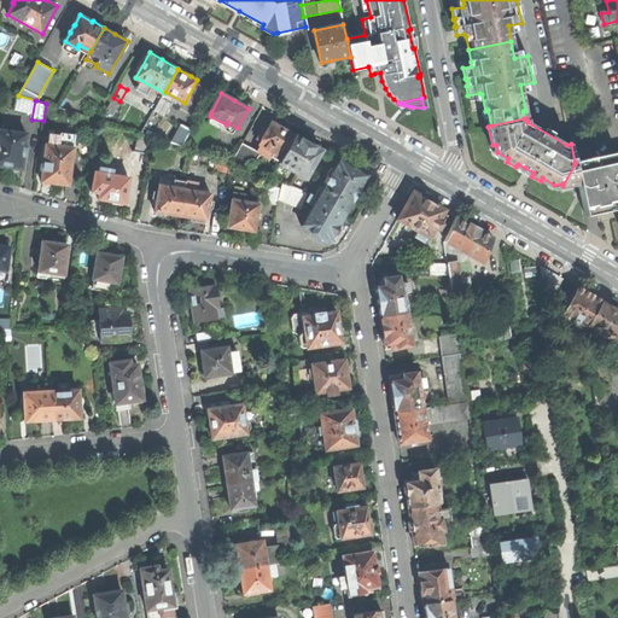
[(267,133),(262,130),(258,138),(262,140),(260,144),(275,152),(273,156),(281,161),(296,135),(280,126),(273,122),(267,133)]
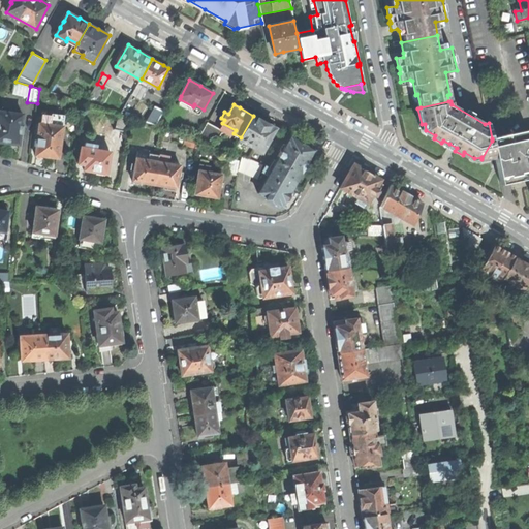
[(148,122),(156,125),(164,111),(157,105),(148,122)]
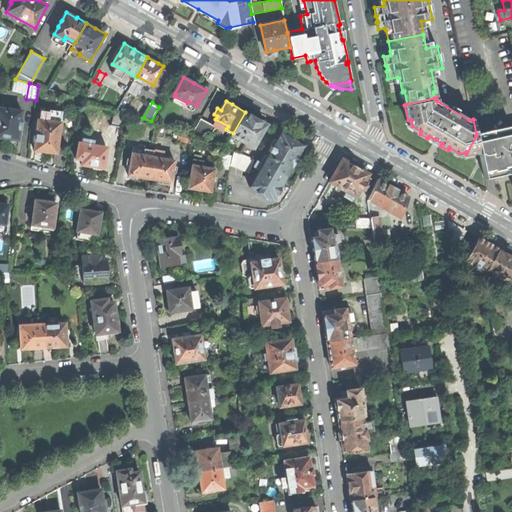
[(0,137),(3,138),(19,140),(20,129),(22,129),(23,122),(21,122),(23,111),(0,107),(0,137)]
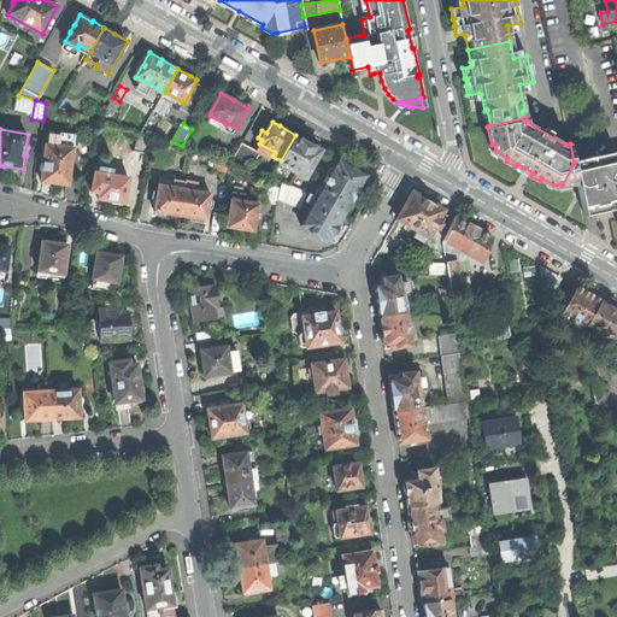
[(137,152),(148,154),(152,136),(140,133),(137,152)]
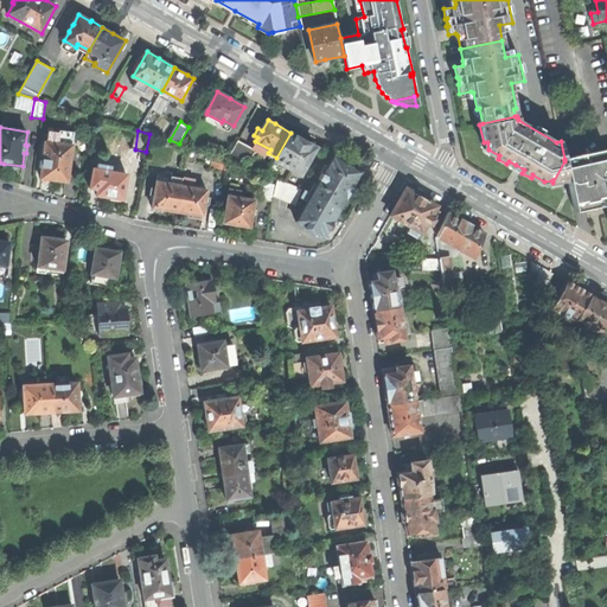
[(61,133),(49,132),(48,142),(45,142),(42,179),(52,180),(68,181),(74,133),(61,132),(61,133)]
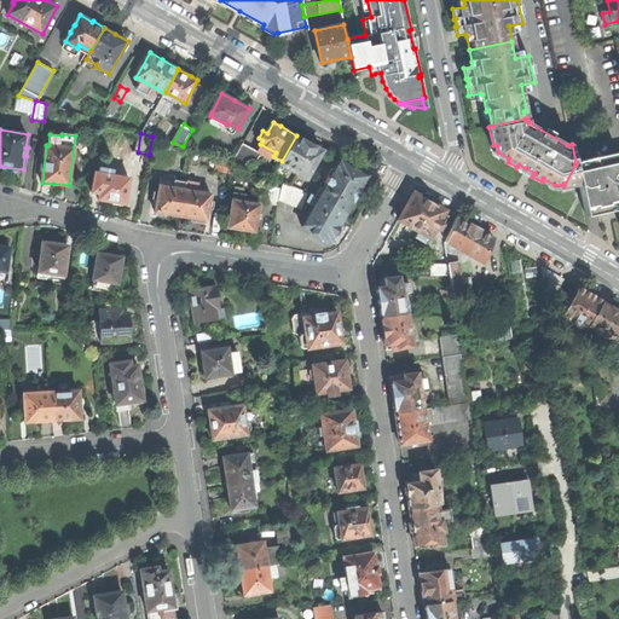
[(311,143),(296,136),(282,161),(281,163),(307,178),(312,168),(313,168),(317,162),(317,161),(323,150),(311,143)]
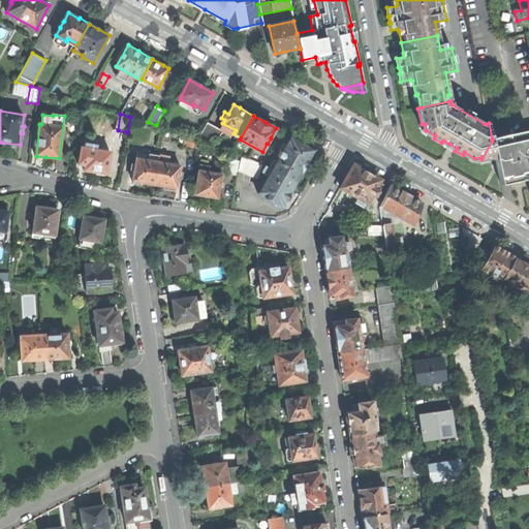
[(216,145),(222,129),(209,122),(201,134),(203,139),(216,145)]
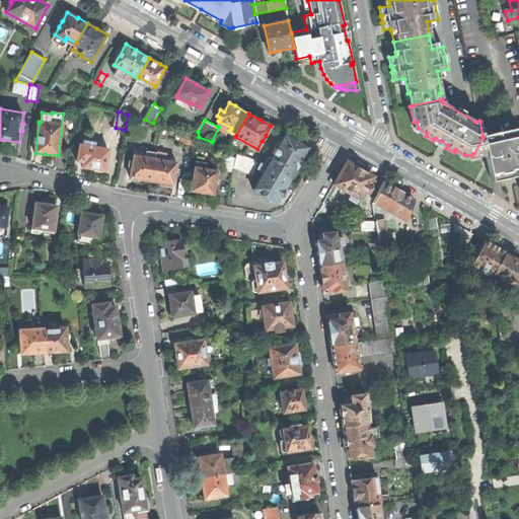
[(483,138),(489,164),(492,181),(507,178),(518,175),(518,130),(518,128),(483,136),(483,138)]
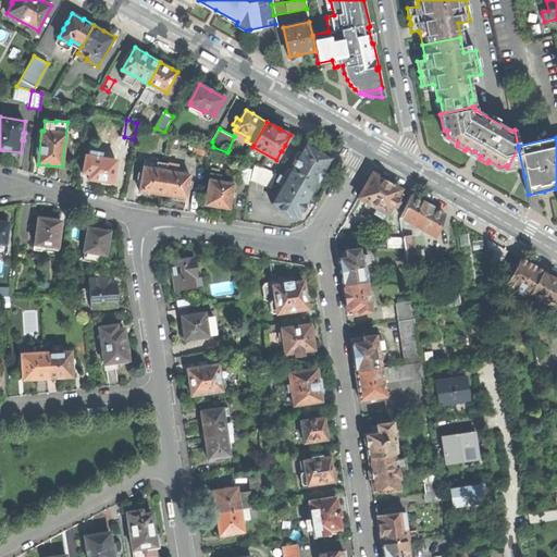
[(306,144),(286,177),(312,193),(330,161),(329,156),(317,149),(306,144)]
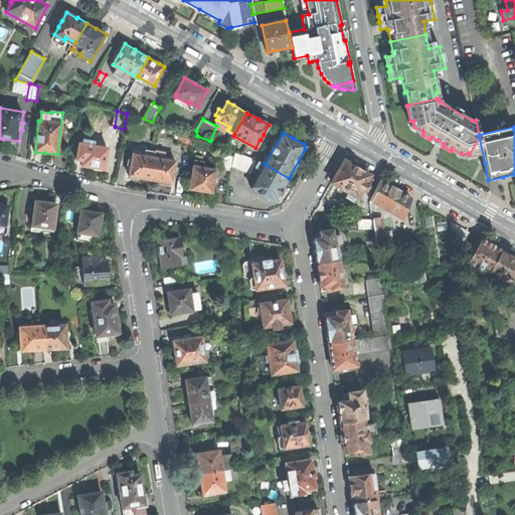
[(485,163),(479,137),(469,155),(470,159),(479,157),(481,163),(485,163)]
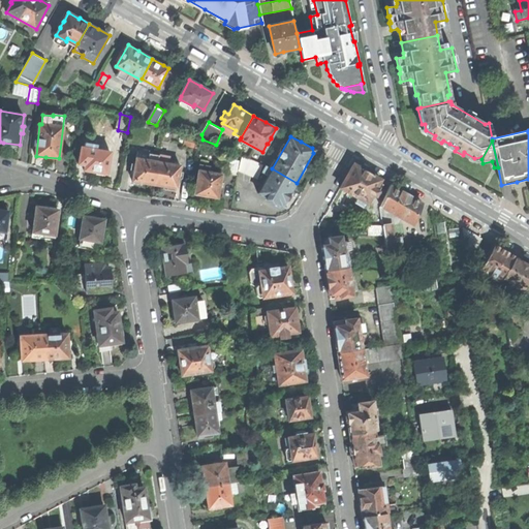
[(94,172),(107,174),(111,153),(97,150),(98,146),(86,144),(85,148),(83,148),(80,163),(86,164),(86,169),(94,172)]
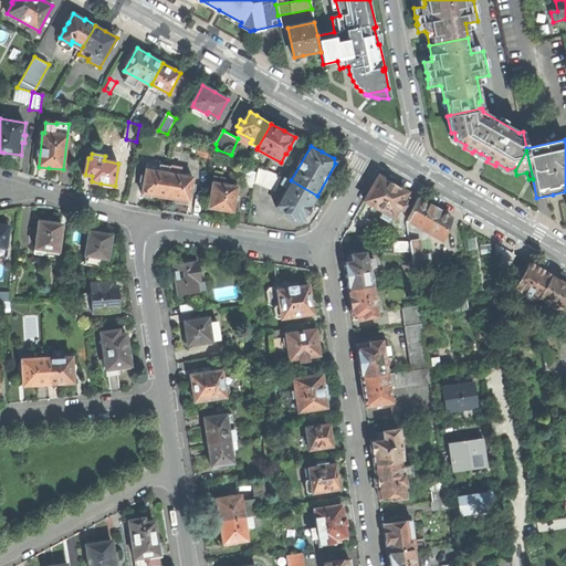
[(155,195),(166,197),(171,167),(161,165),(160,171),(147,169),(145,176),(142,175),(140,181),(144,182),(143,192),(144,194),(144,196),(152,198),(153,195),(155,195)]
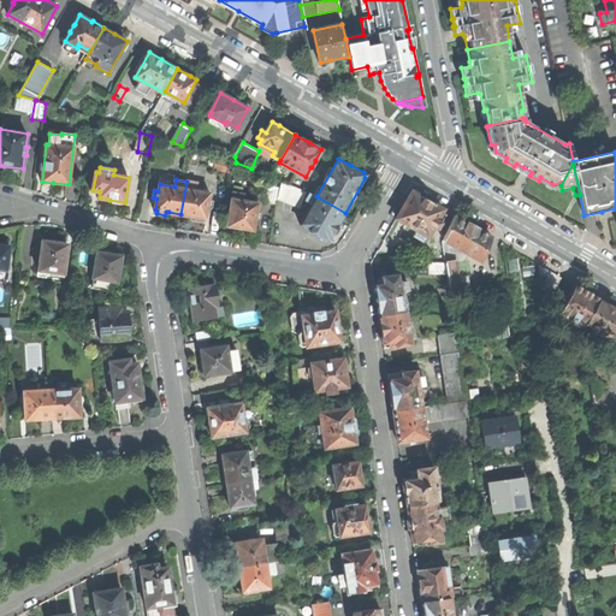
[(208,207),(213,207),(214,200),(209,200),(211,193),(197,190),(199,184),(187,182),(181,214),(191,215),(196,217),(195,220),(205,221),(205,219),(206,219),(208,207)]
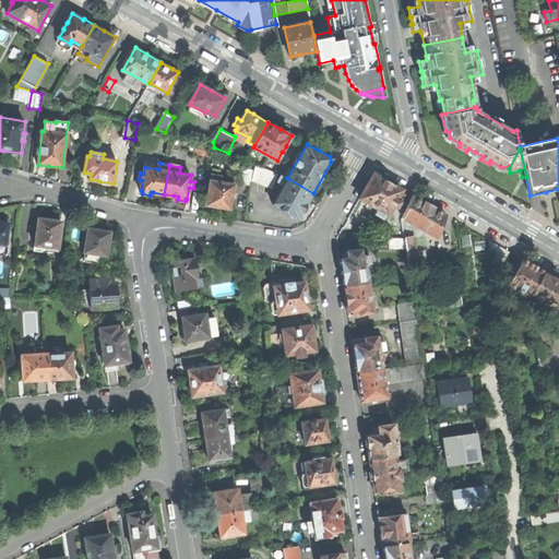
[(252,179),(274,188),(278,174),(258,165),(252,179)]
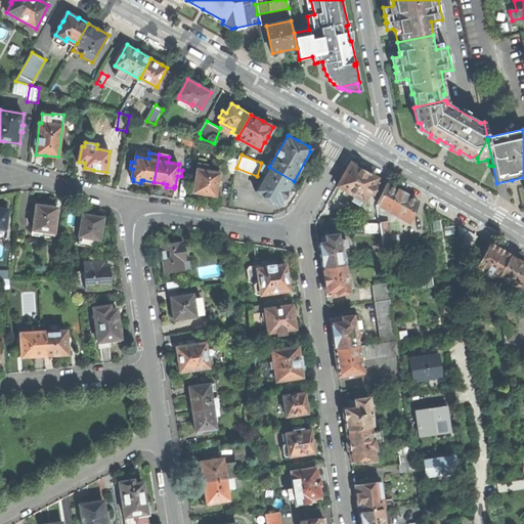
[(227,171),(235,172),(238,159),(229,157),(227,171)]
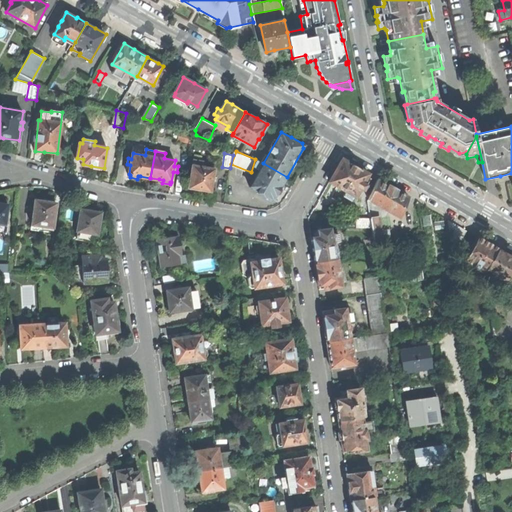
[(361,189),(371,194),(378,179),(357,167),(343,159),(330,181),(347,191),(344,196),(351,200),(354,196),(356,196),(361,189)]
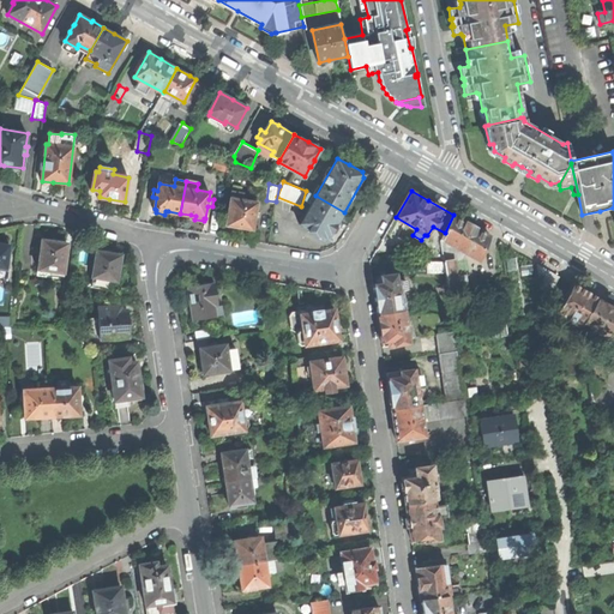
[(253,229),(258,203),(242,200),(244,193),(233,192),(227,224),(242,227),(253,229)]
